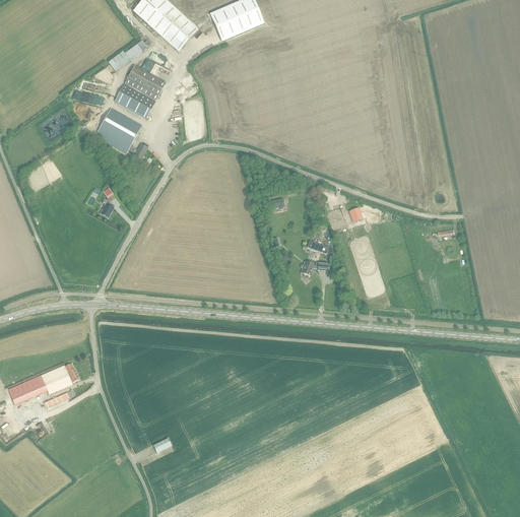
[(198,27),(166,0),(141,0),(132,11),(178,51),(198,27)]
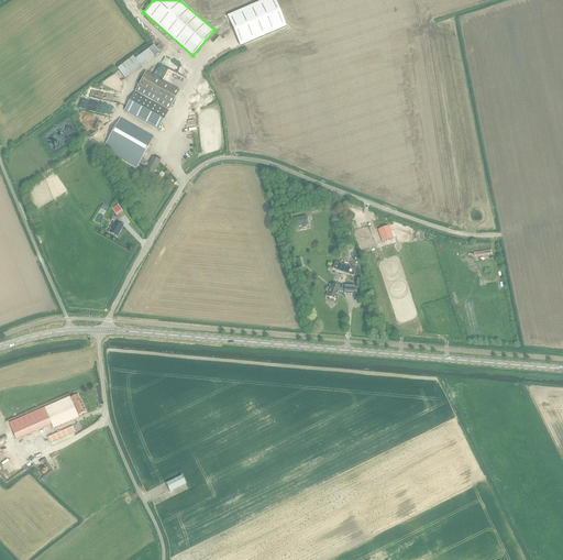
[(286,23),(275,0),(256,0),(228,13),(241,43),(286,23)]
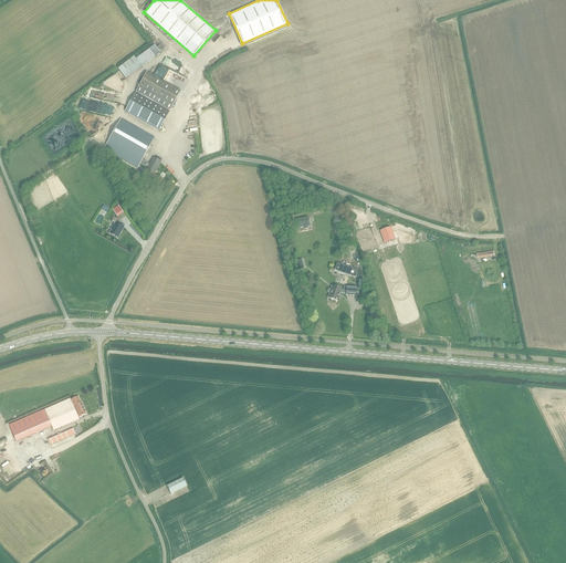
[(126,76),(155,54),(149,47),(136,56),(134,53),(118,65),(126,76)]
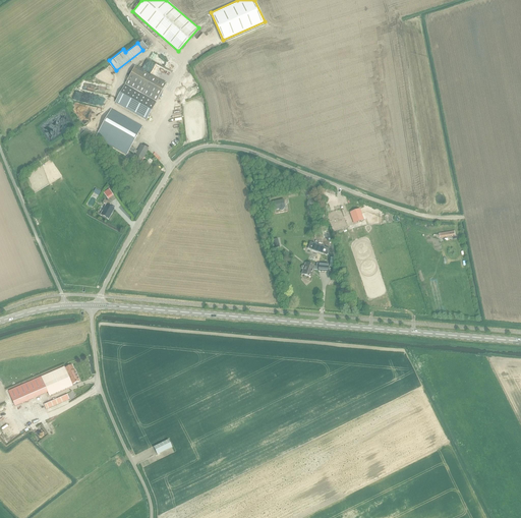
[(146,117),(156,100),(166,81),(134,64),(124,81),(125,81),(115,100),(146,117)]
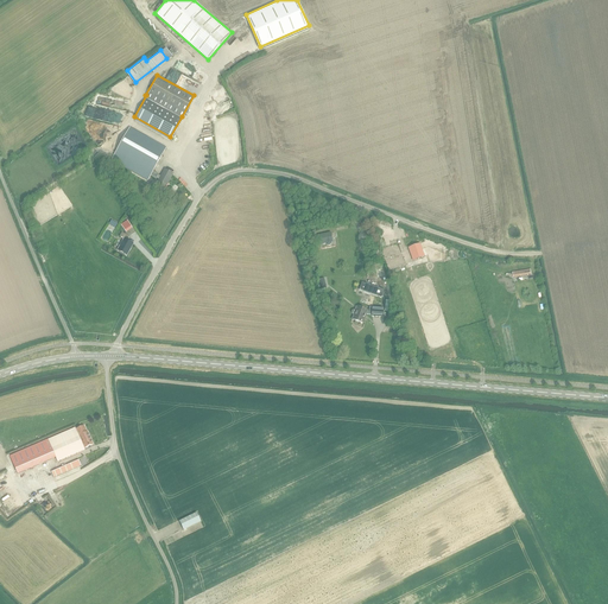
[(130,125),(112,157),(147,177),(151,172),(152,169),(166,145),(130,125)]
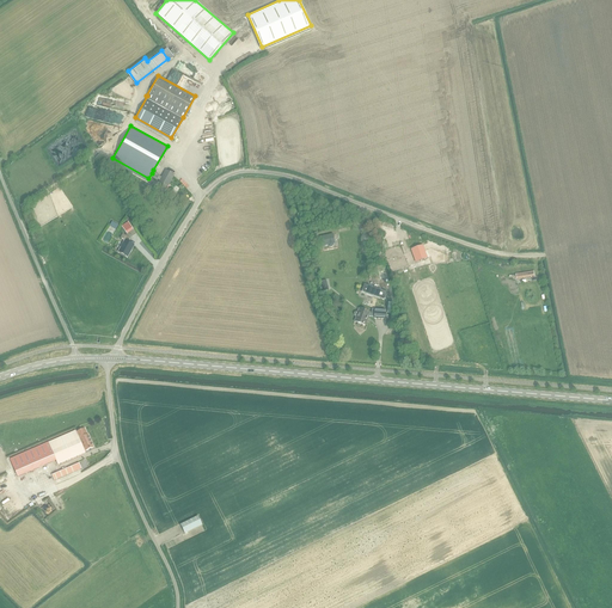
[(73,129),(48,143),(56,159),(81,143),(73,129)]
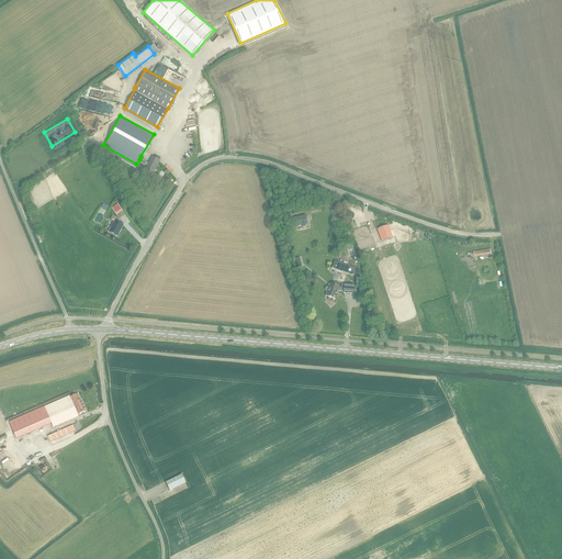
[(152,154),(148,160),(141,156),(139,159),(147,163),(145,167),(152,171),(159,158),(152,154)]
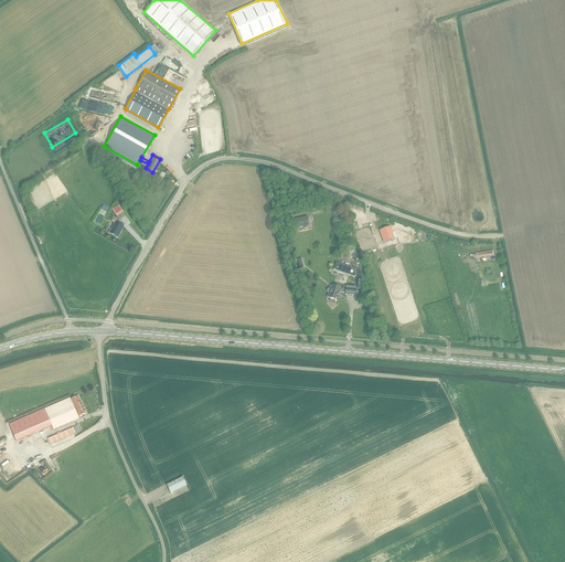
[(123,209),(118,202),(112,205),(116,213),(123,209)]
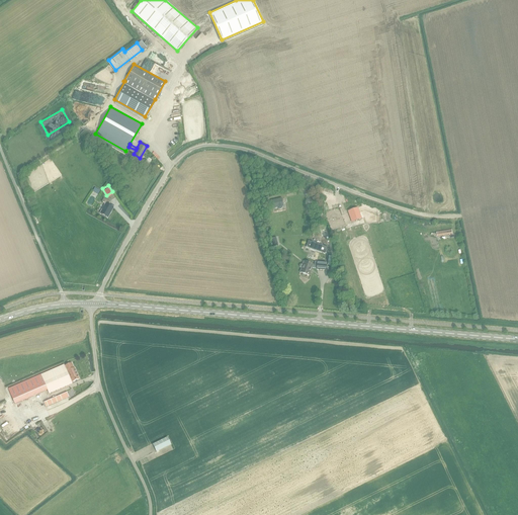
[(108,215),(113,204),(108,201),(110,198),(103,195),(102,198),(105,200),(100,210),(108,215)]
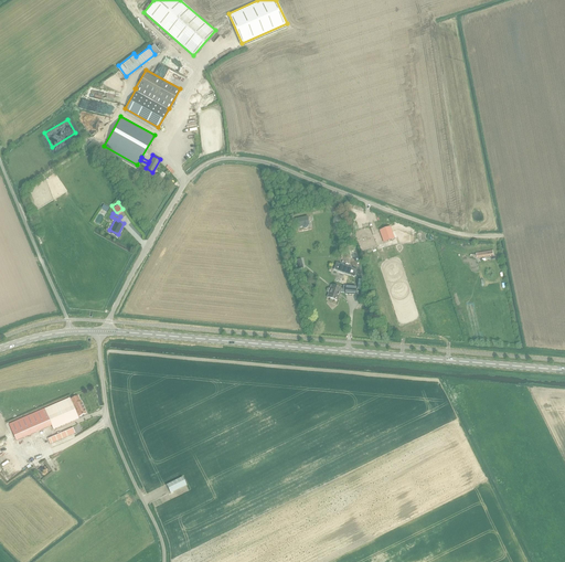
[(307,213),(295,216),(297,224),(302,223),(304,224),(304,225),(305,225),(306,225),(307,224),(308,223),(307,222),(309,222),(307,213)]
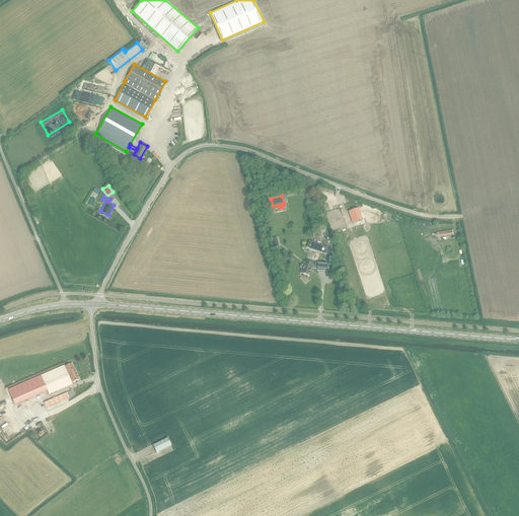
[(351,216),(352,219),(355,218),(355,219),(362,217),(360,211),(358,207),(349,210),(351,217),(351,216)]
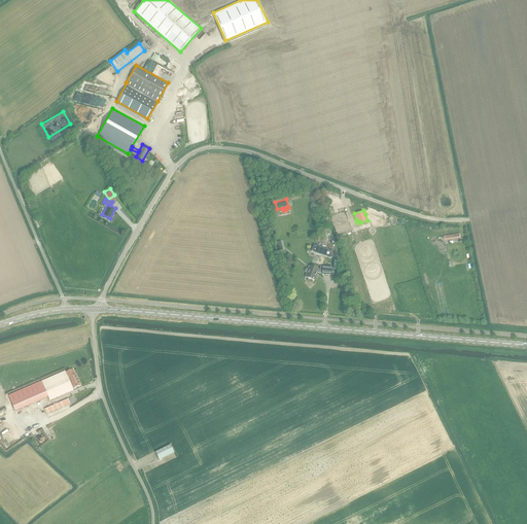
[(332,255),(334,251),(331,251),(332,248),(313,242),(311,248),(330,255),(330,254),(332,255)]
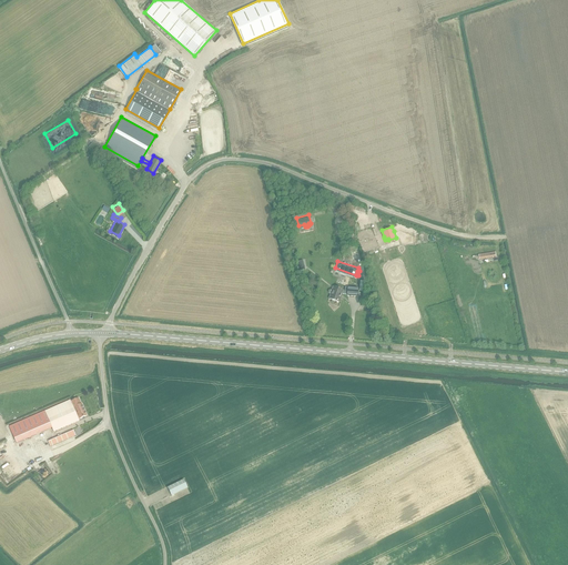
[(357,293),(357,285),(347,284),(347,290),(343,290),(343,288),(333,284),(328,295),(340,299),(342,291),(347,291),(347,292),(357,293)]
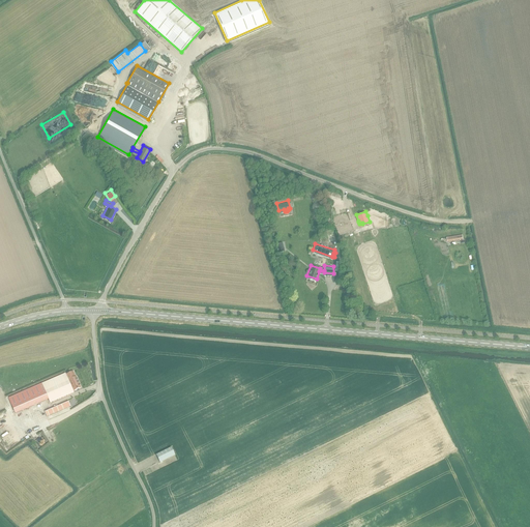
[(81,385),(78,377),(76,374),(74,369),(66,372),(69,378),(68,378),(65,371),(8,396),(9,399),(10,401),(11,402),(16,411),(49,397),(50,400),(74,389),(74,388),(81,385)]
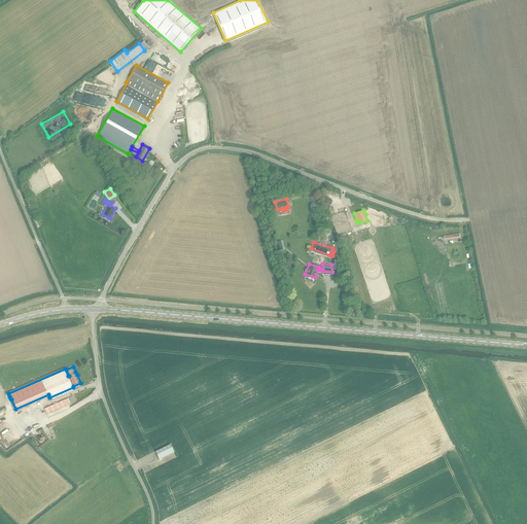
[(67,396),(44,409),(47,413),(70,400),(67,396)]
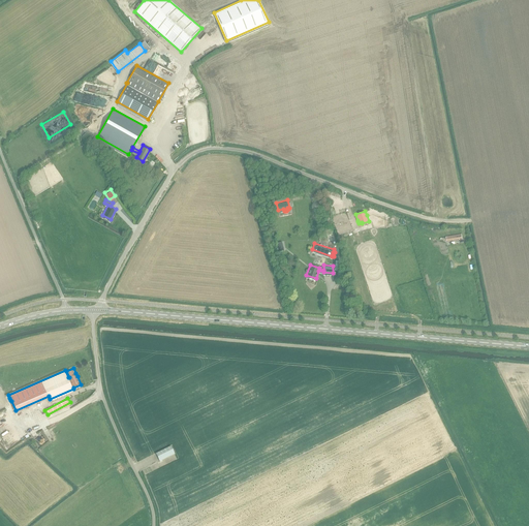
[(159,459),(175,452),(170,443),(156,452),(159,459)]
